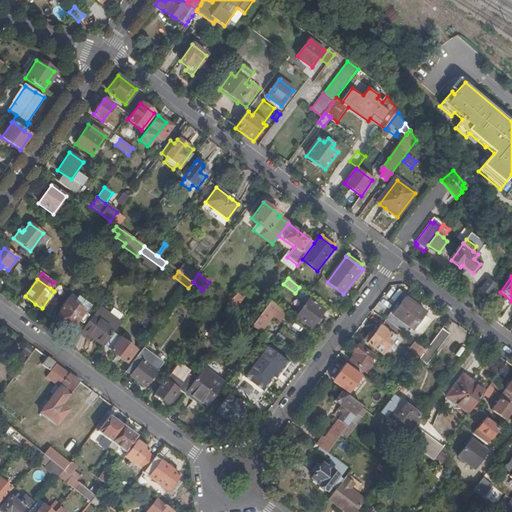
[(490,296),(497,286),(488,280),(482,289),(490,296)]
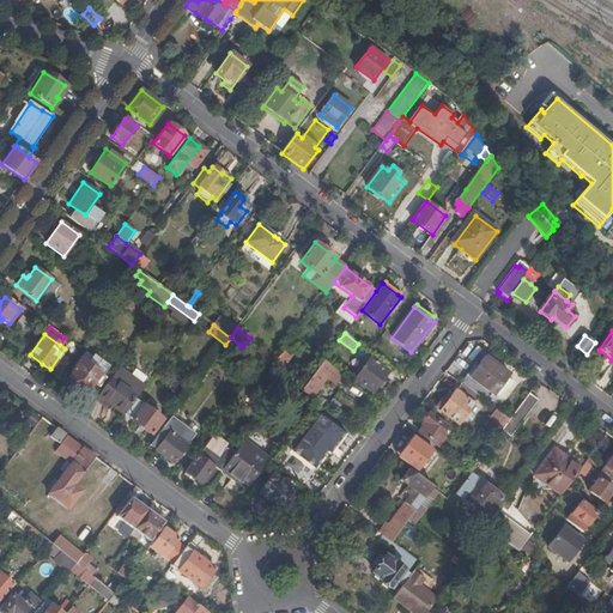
[(225,345),(224,347),(234,353),(240,345),(231,338),(225,345)]
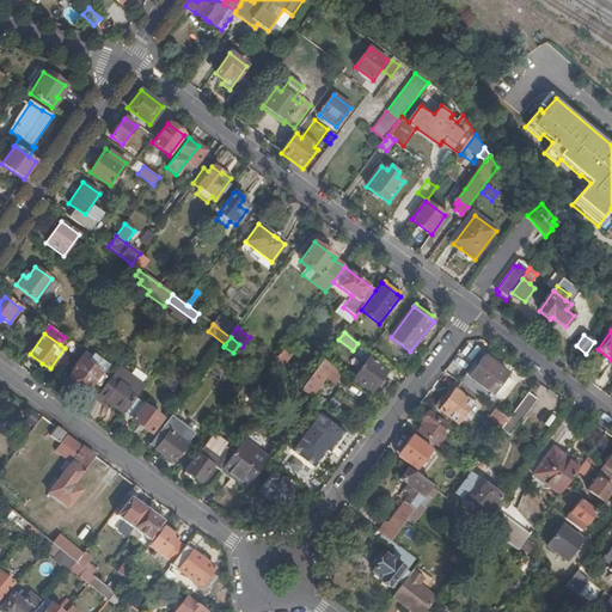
[(283,349),(270,367),(279,373),(292,355),(283,349)]
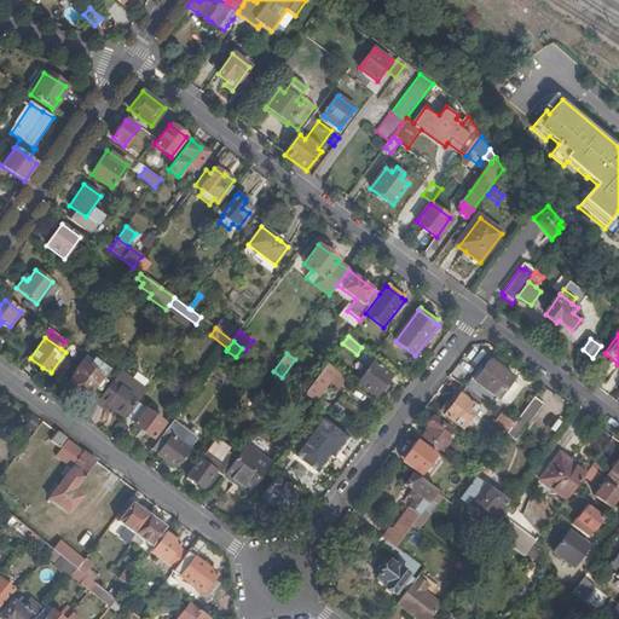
[(30,358),(28,362),(40,370),(42,368),(30,358)]
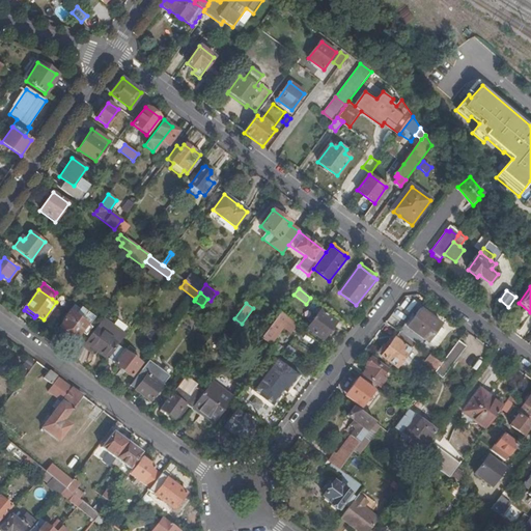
[(81,311),(80,311),(74,307),(63,320),(64,320),(59,328),(61,329),(59,330),(66,335),(67,334),(76,339),(83,329),(87,325),(77,317),(81,311)]
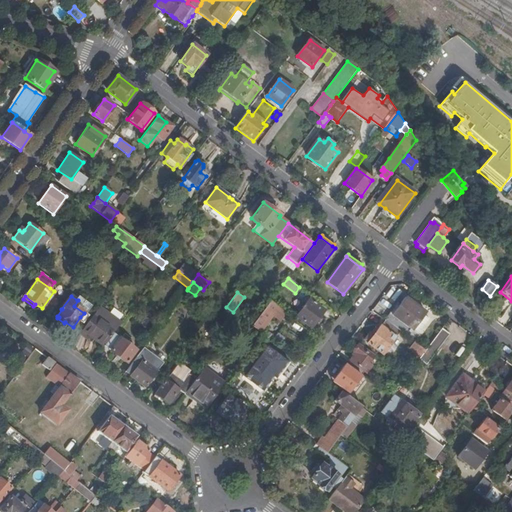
[(79,297),(77,300),(78,300),(74,306),(84,313),(80,317),(83,319),(81,322),(83,324),(88,316),(86,315),(92,306),(79,297)]
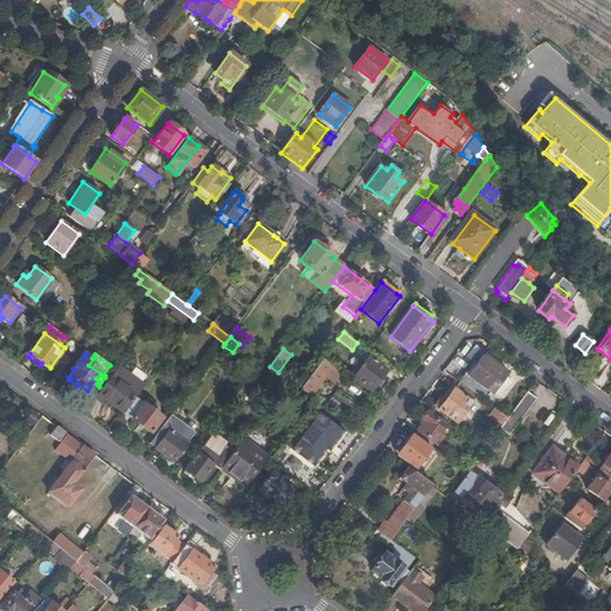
[(473,364),(460,382),(460,383),(477,395),(486,402),(493,393),(500,396),(512,381),(506,376),(507,374),(483,356),(476,366),(473,364)]
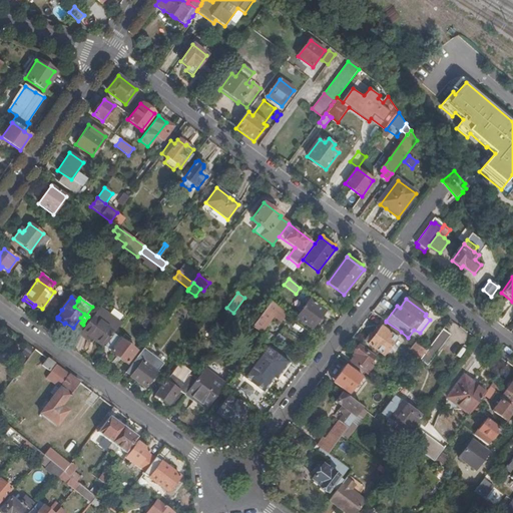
[(272,304),(283,312),(285,310),(280,307),(281,304),(275,300),(272,304)]
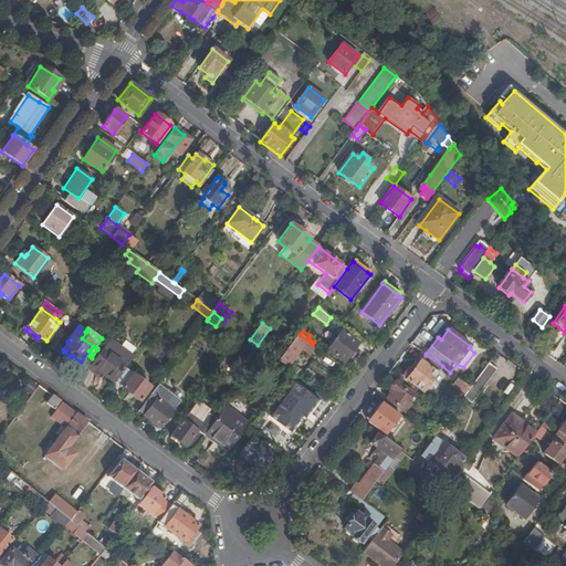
[(344,363),(358,344),(342,332),(327,350),(344,363)]
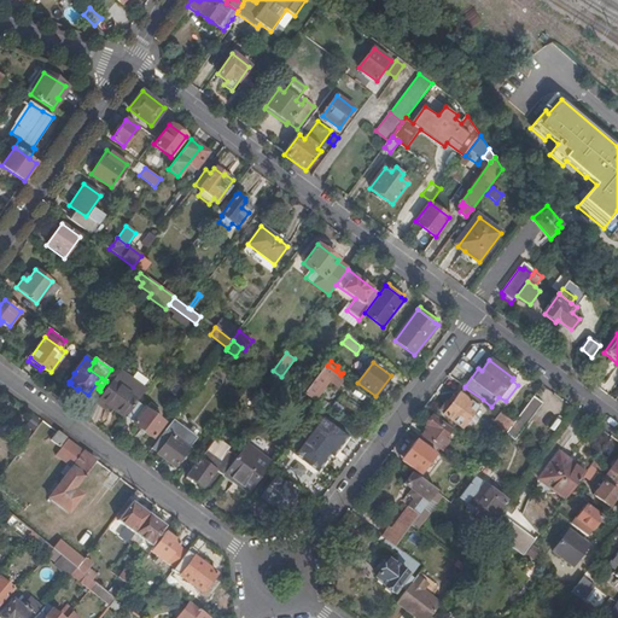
[(304,394),(314,401),(330,380),(336,385),(342,377),(340,375),(327,366),(326,365),(304,394)]
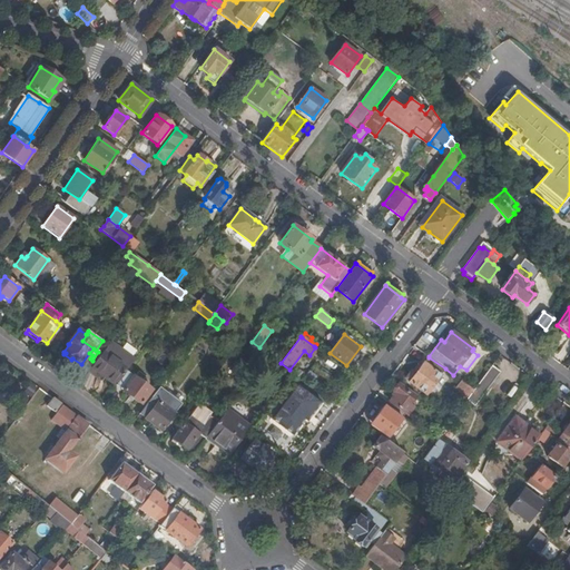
[(135,360),(110,342),(91,367),(115,385),(135,360)]
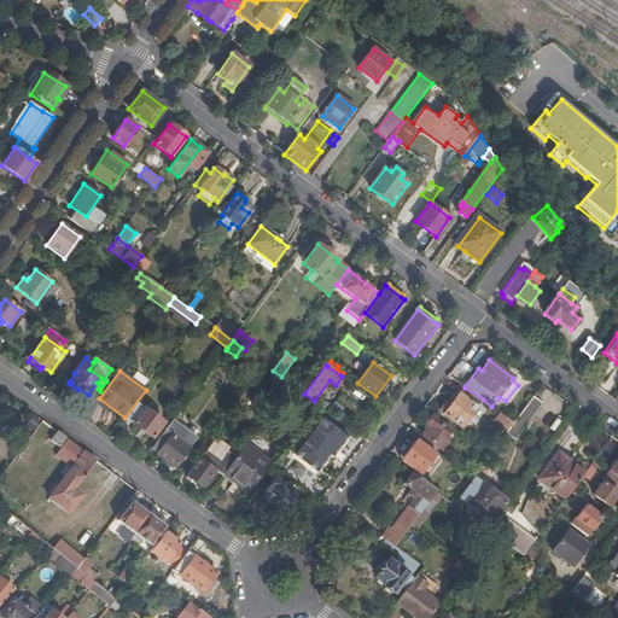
[(303,394),(291,384),(286,391),(298,400),(303,394)]
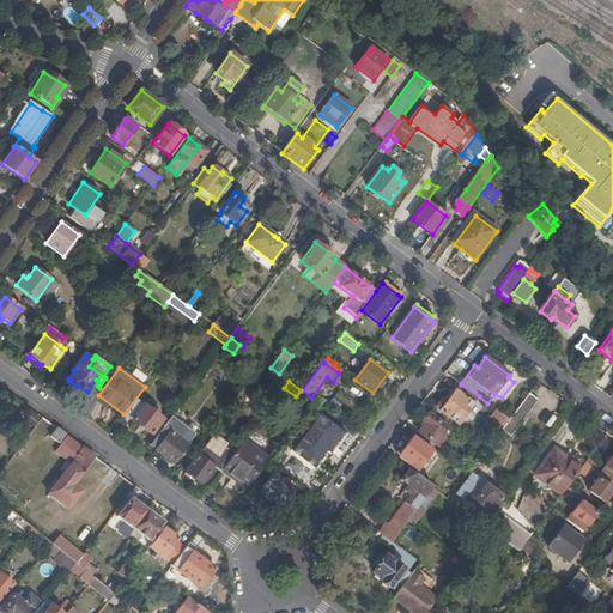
[(479,396),(461,384),(456,392),(455,390),(439,411),(459,425),(479,396)]
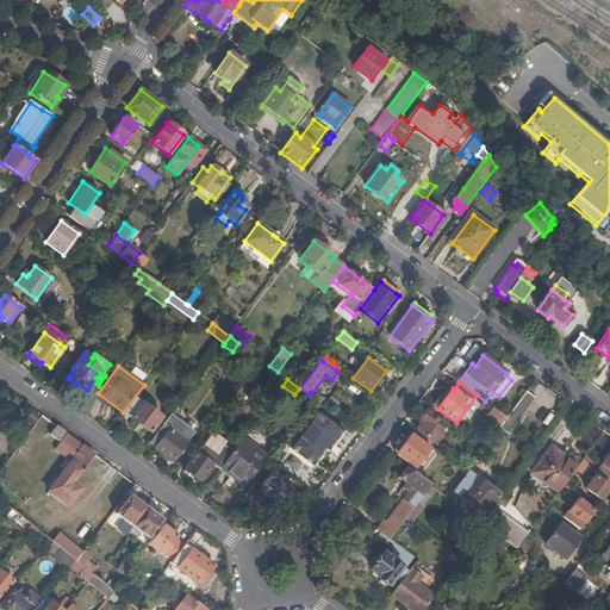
[(536,399),(527,392),(506,417),(500,425),(497,430),(506,437),(536,399)]
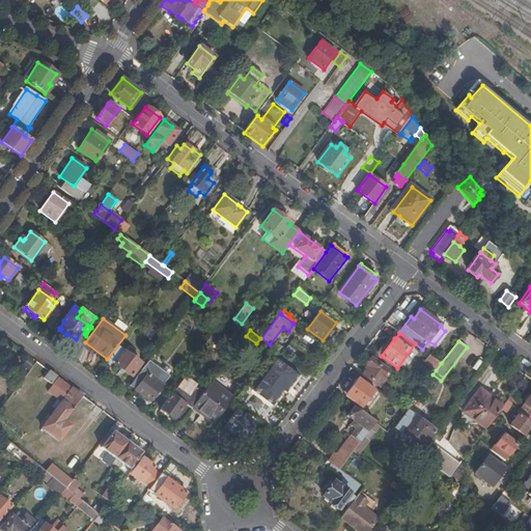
[(131,376),(141,363),(132,357),(136,352),(130,346),(126,352),(118,346),(108,359),(114,364),(114,365),(131,376)]
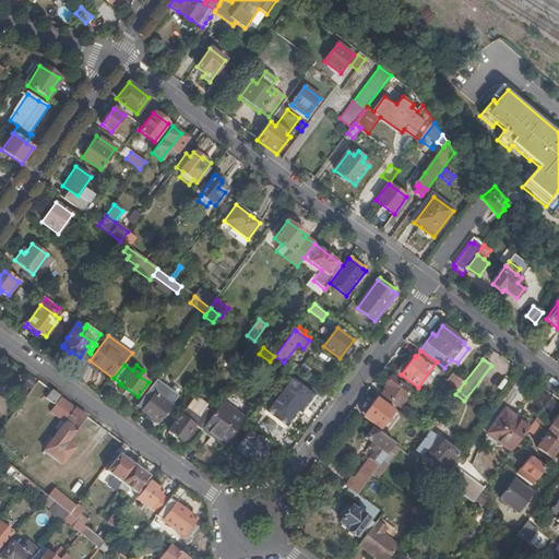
[(464,382),(452,373),(448,381),(459,390),(464,382)]
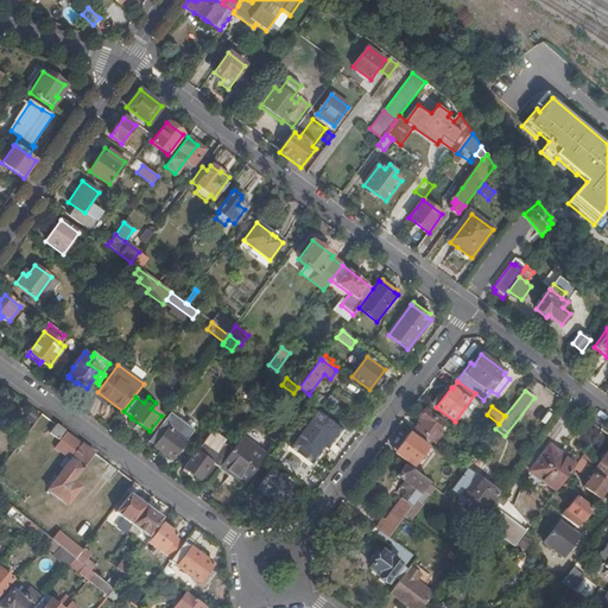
[(329,419),(316,410),(306,423),(320,432),(329,419)]
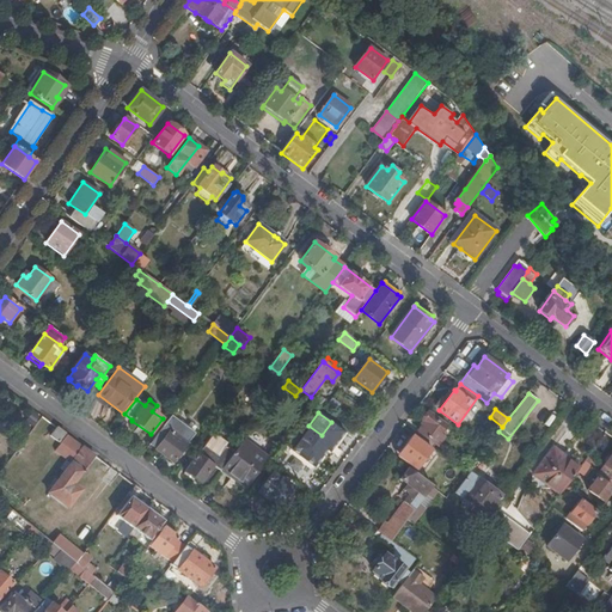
[(418,432),(415,438),(430,448),(434,444),(436,445),(442,436),(441,436),(445,433),(441,430),(445,426),(428,414),(423,421),(424,422),(418,432)]
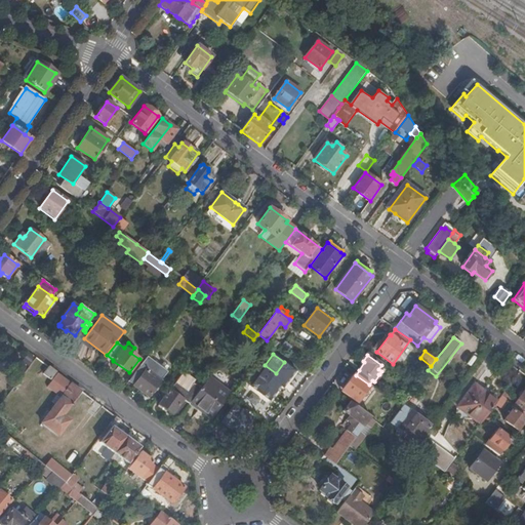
[(147,357),(129,381),(149,397),(157,385),(160,387),(162,384),(160,381),(167,372),(147,357)]
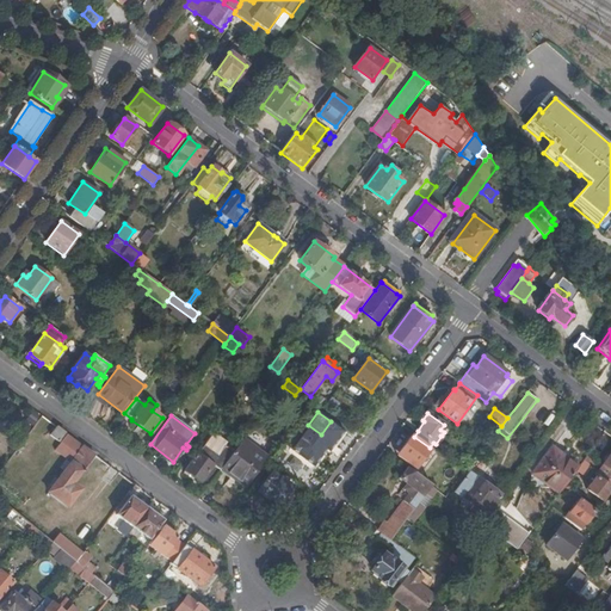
[(308,425),(290,449),(314,467),(331,443),(334,445),(344,431),(331,421),(321,434),(308,425)]
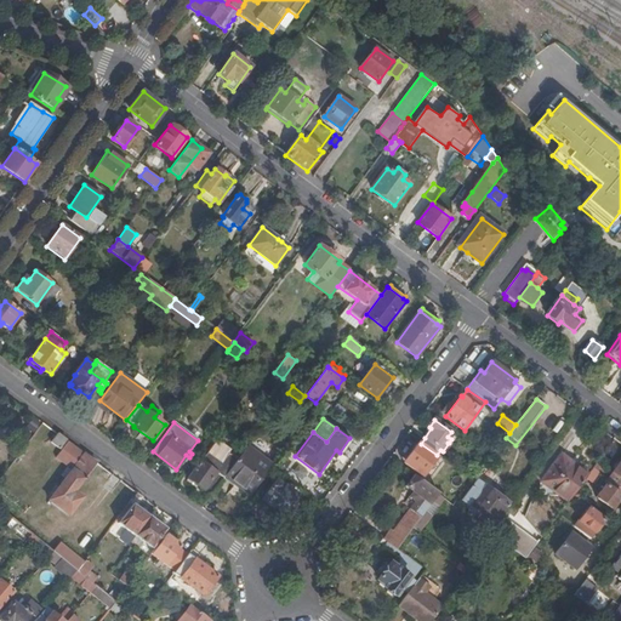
[(67,442),(57,434),(50,444),(60,451),(67,442)]
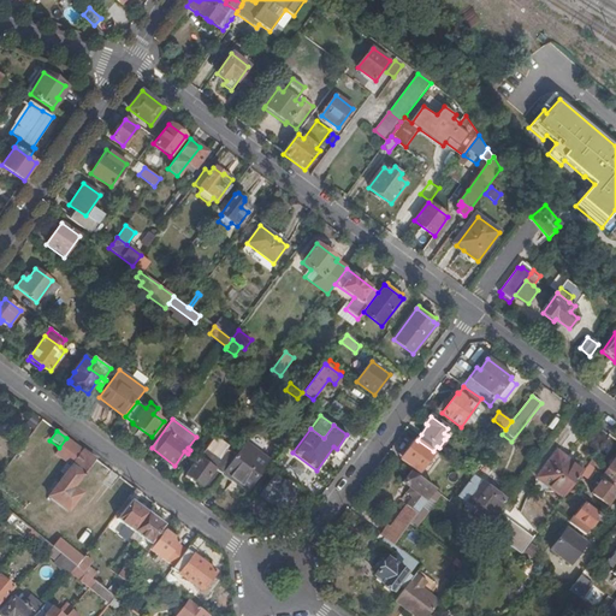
[(187,474),(209,491),(223,473),(236,456),(227,450),(229,448),(215,437),(187,474)]
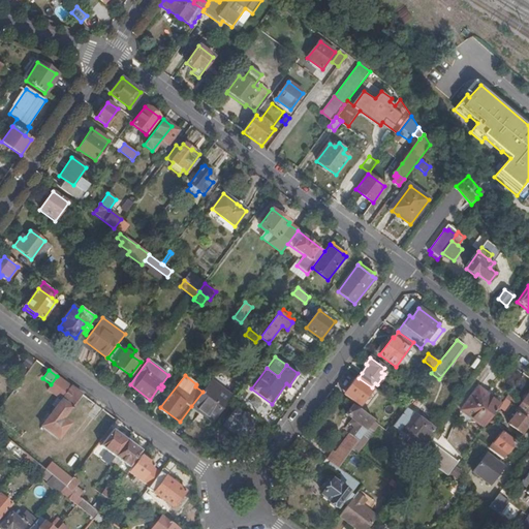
[(52,385),(48,391),(61,401),(42,427),(59,439),(70,424),(64,418),(72,408),(82,395),(58,376),(52,385)]
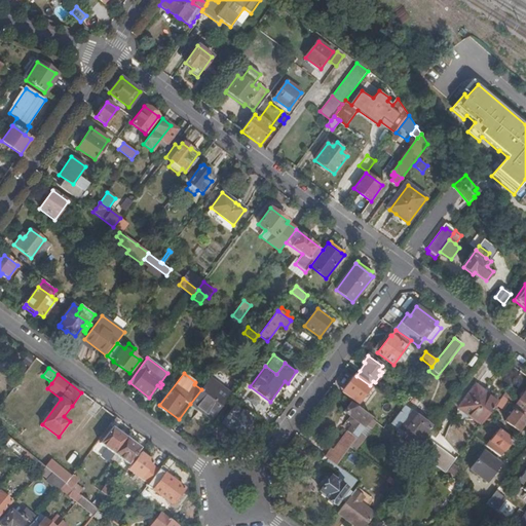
[(358,404),(370,386),(354,375),(344,389),(351,395),(349,398),(358,404)]
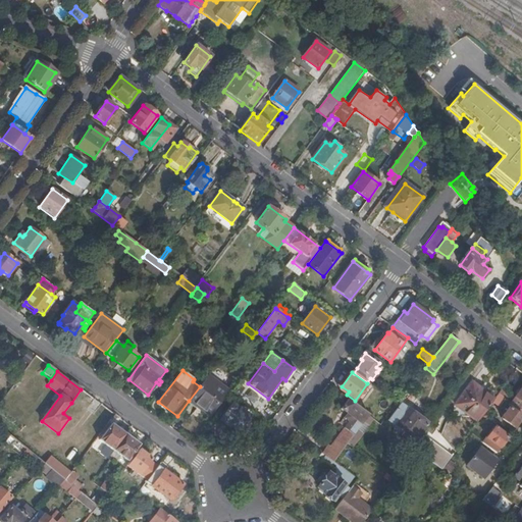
[(200,386),(189,401),(208,414),(226,390),(207,376),(200,386)]
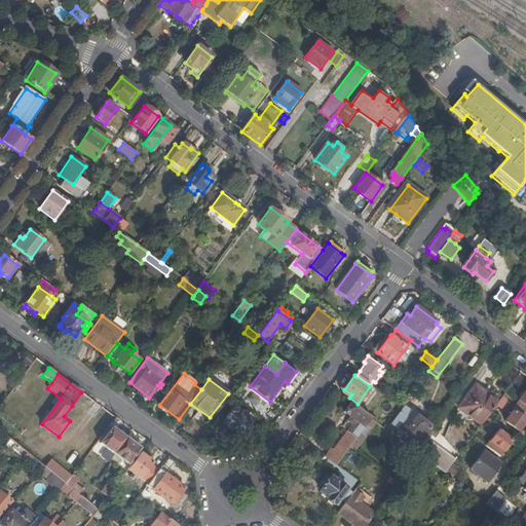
[(464,413),(481,424),(485,419),(488,415),(498,402),(476,385),(458,408),(459,409),(460,407),(466,411),(464,413)]
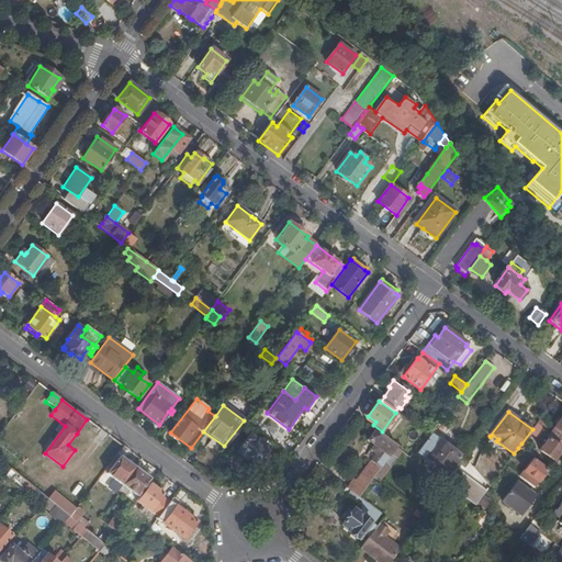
[(561,416),(550,433),(561,441),(561,416)]
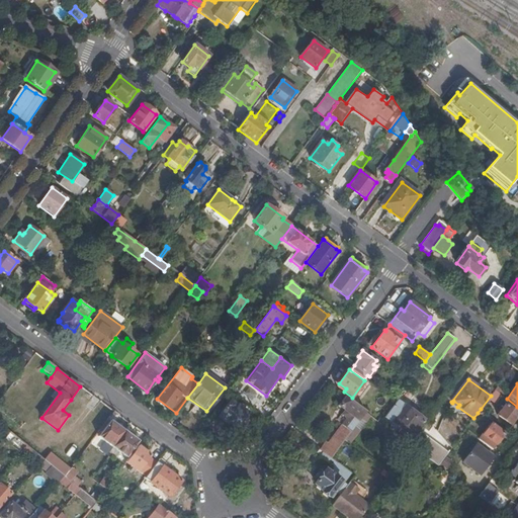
[(86,391),(80,386),(71,400),(77,404),(86,391)]
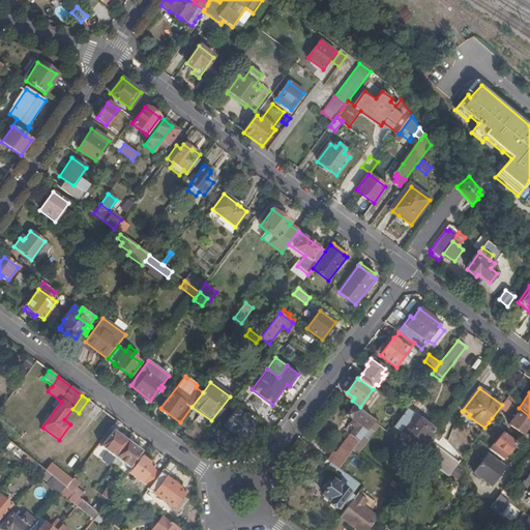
[(517,402),(509,395),(506,400),(514,405),(517,402)]
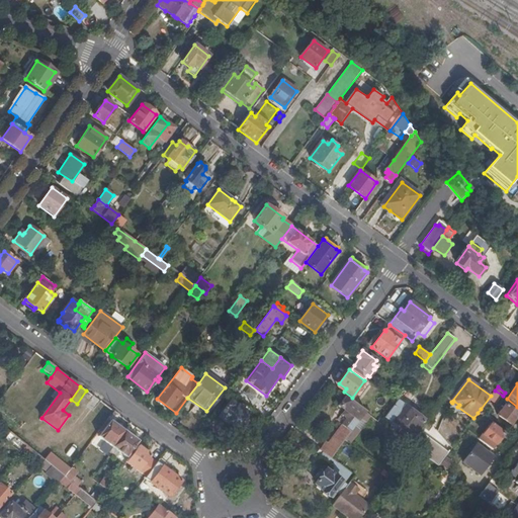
[(365,412),(344,397),(338,406),(344,411),(339,418),(344,423),(328,444),(326,443),(320,450),(323,452),(331,458),(345,440),(361,418),(365,412)]
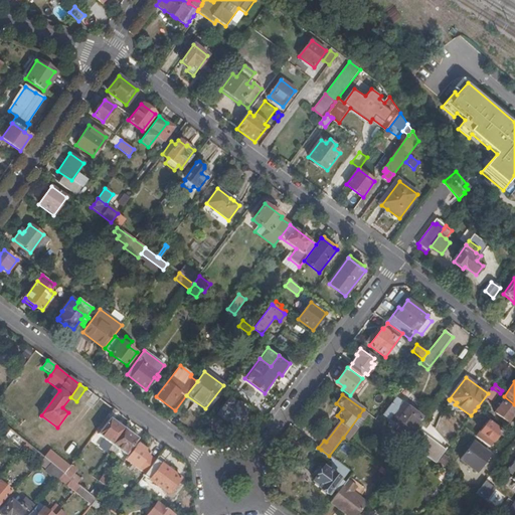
[(234,425),(245,410),(229,398),(217,414),(226,421),(227,420),(234,425)]
